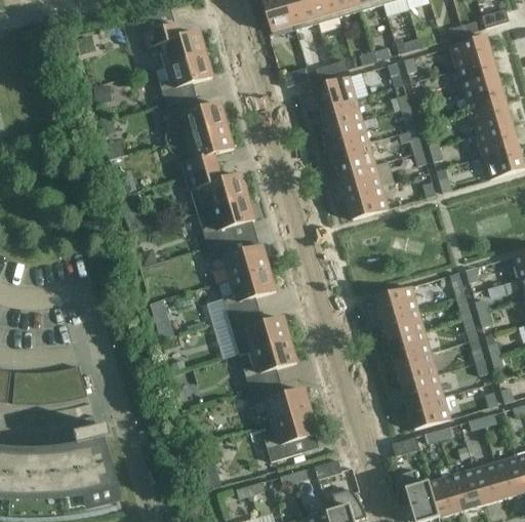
[(295,30),(286,0),(263,0),(272,32),(293,25),(295,30)]
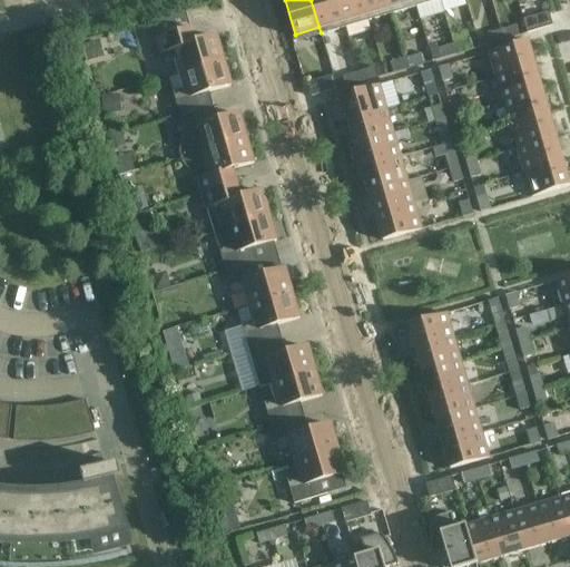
[(311,0),(321,32),(345,26),(337,0),(311,0)]
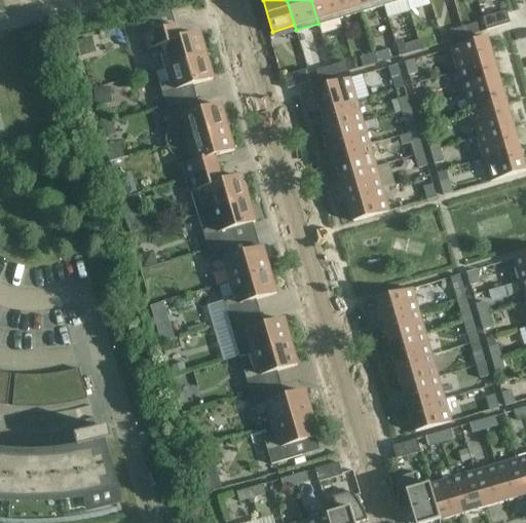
[(340,16),(335,0),(311,0),(318,24),(340,16)]
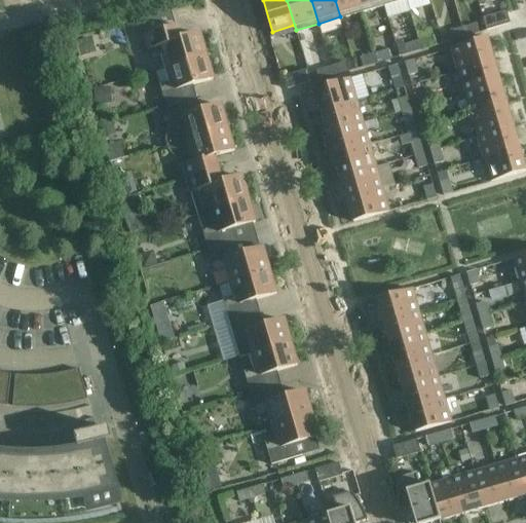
[(335,0),(340,16),(362,10),(359,0),(335,0)]
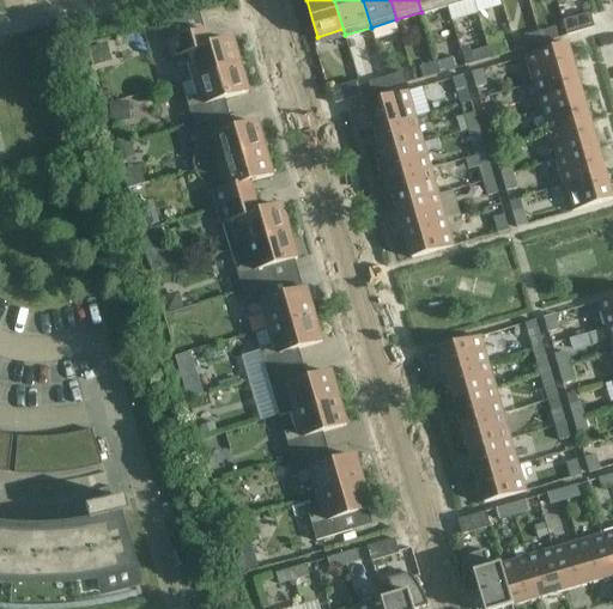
[(418,0),(422,12),(447,5),(445,0),(418,0)]
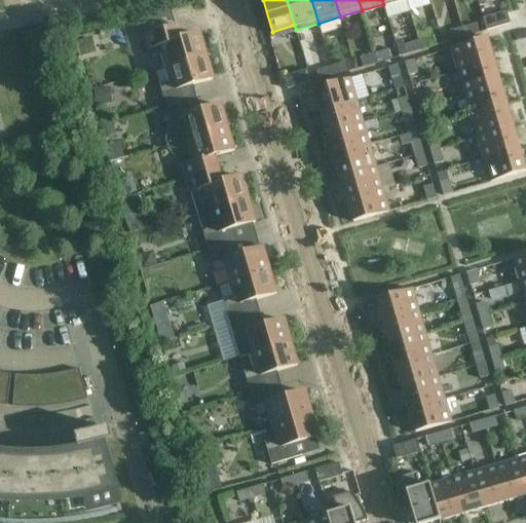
[(482,15),(486,29),(510,22),(506,9),(482,15)]
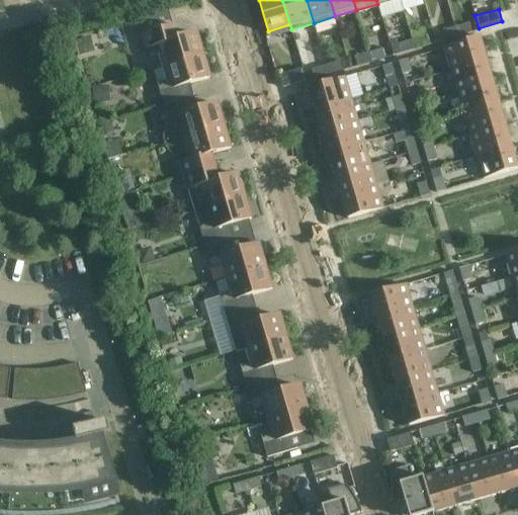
[(455,25),(457,34),(471,30),(469,21),(455,25)]
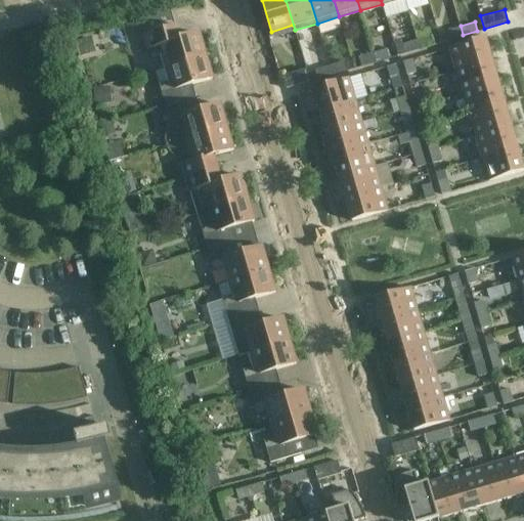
[(160,52),(164,67),(205,54),(199,32),(173,39),(169,26),(144,34),(150,55),(160,52)]
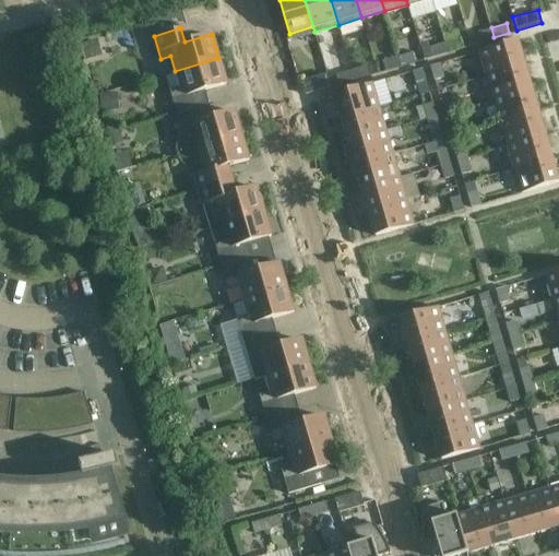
[(491,27),(475,32),(478,42),(494,37),(491,27)]
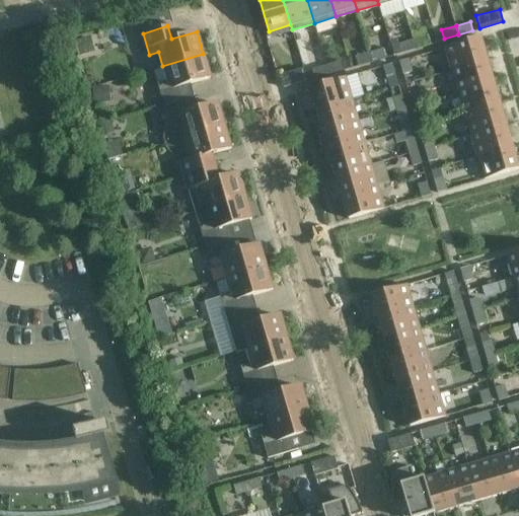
[(413,39),(416,47),(430,43),(427,33),(413,39)]
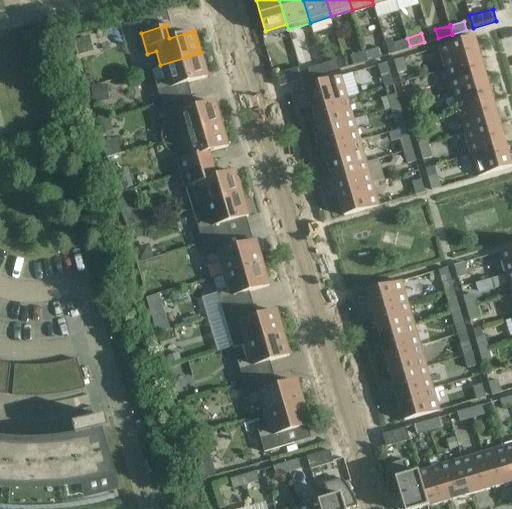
[(76,37),(81,52),(93,49),(88,34),(76,37)]
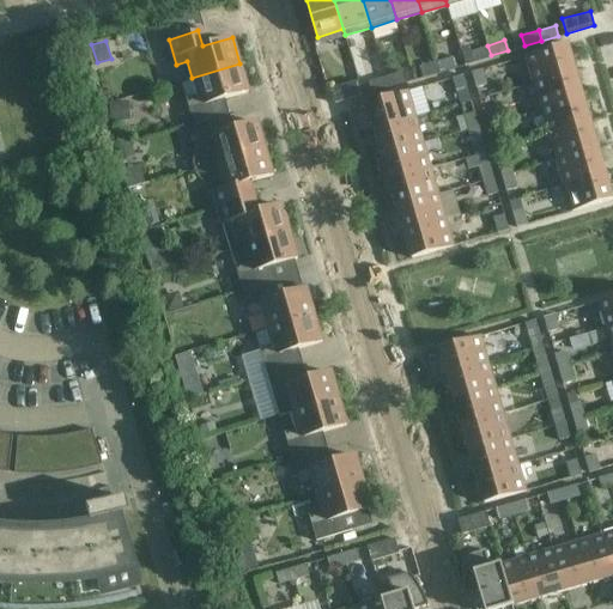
[(534,80),(576,68),(568,42),(526,54),(534,80)]
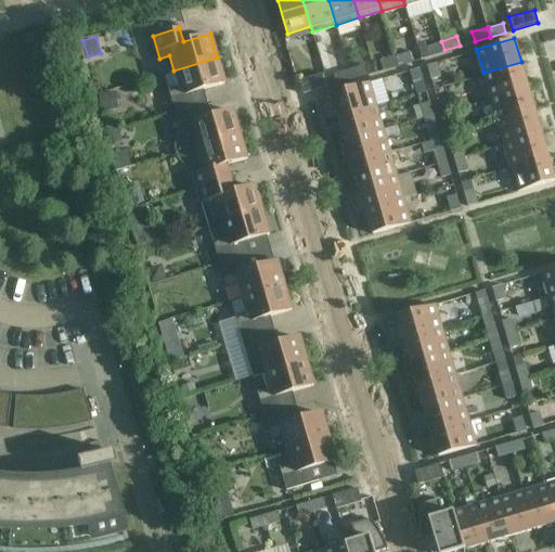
[(441,41),(426,46),(428,55),(444,50),(441,41)]
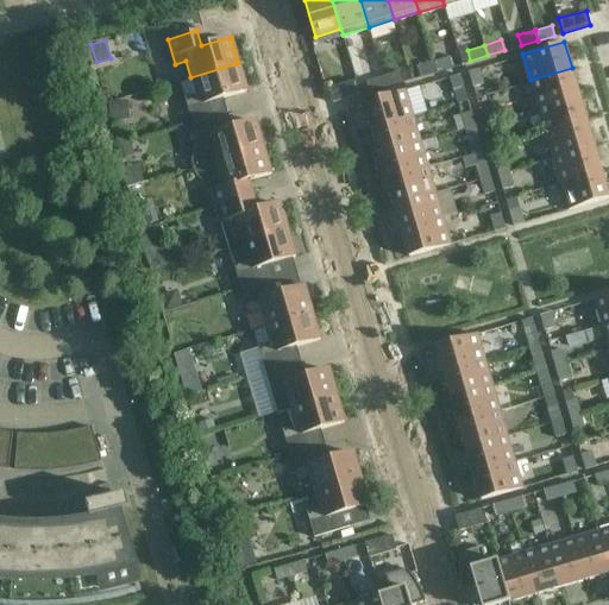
[(453,65),(451,55),(434,60),(437,70),(453,65)]
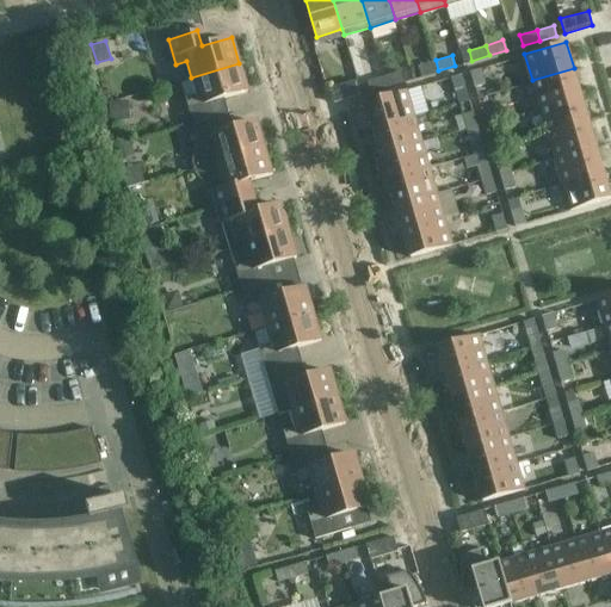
[(436,60),(418,64),(421,75),(438,70),(436,60)]
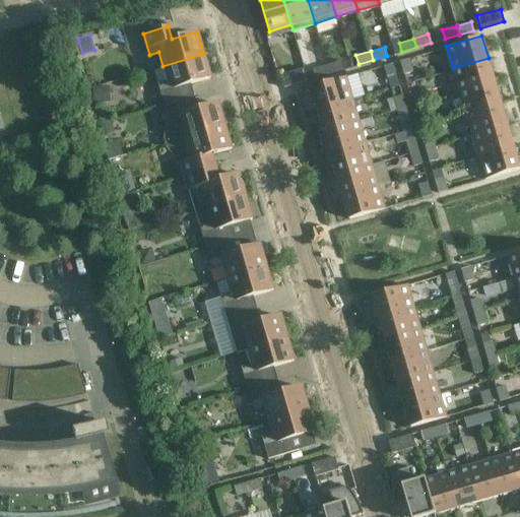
[(189,97),(185,83),(210,76),(203,54),(163,66),(167,79),(157,82),(164,104),(189,97)]
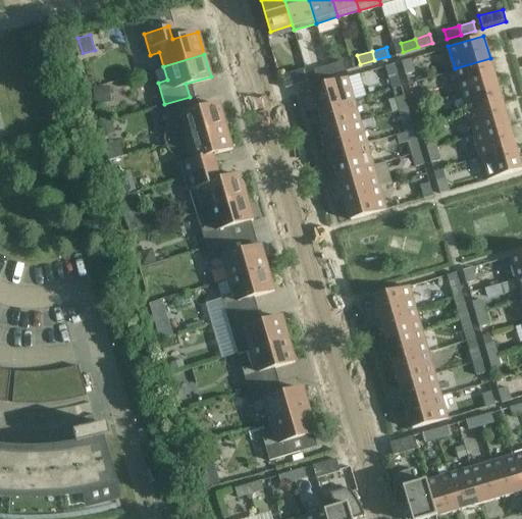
[(414,70),(410,57),(401,60),(405,72),(414,70)]
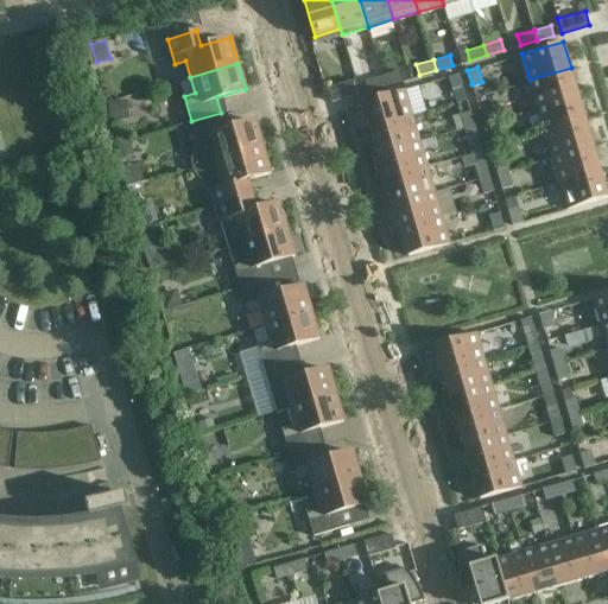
[(571,68),(530,80),(537,105),(578,93),(571,68)]
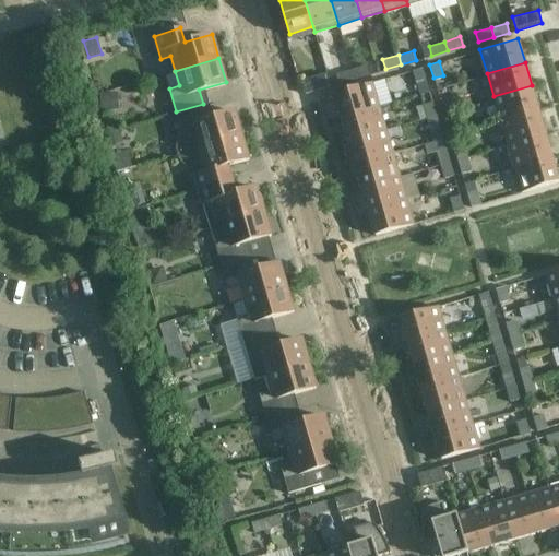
[(547,79),(558,79),(558,62),(548,62),(547,79)]
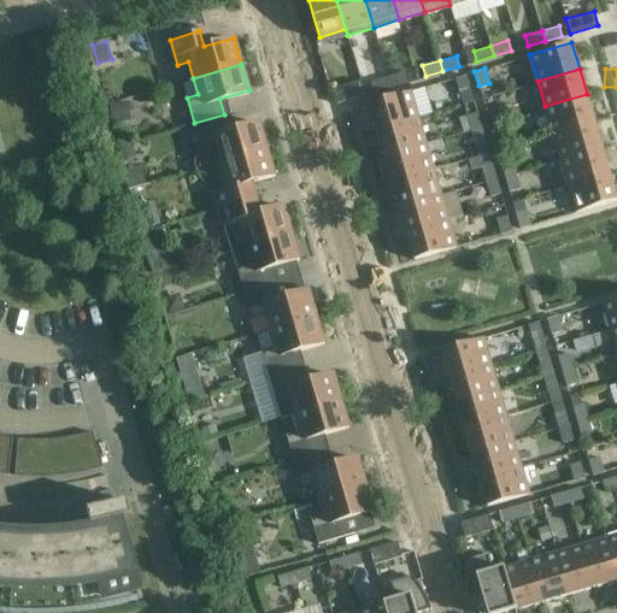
[(388,76),(391,86),(409,81),(405,71),(388,76)]
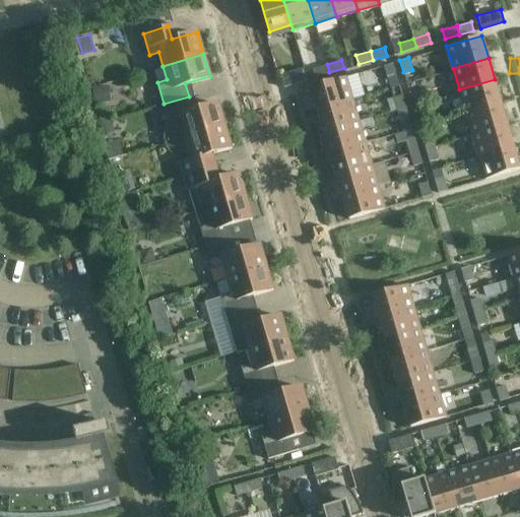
[(396,74),(392,62),(384,64),(387,77),(396,74)]
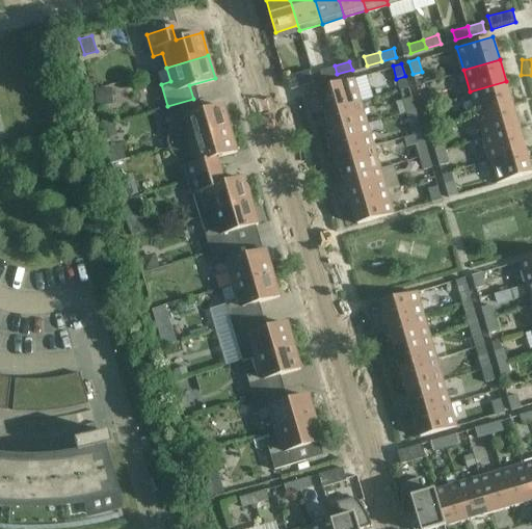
[(337,74),(335,65),(319,70),(322,79),(337,74)]
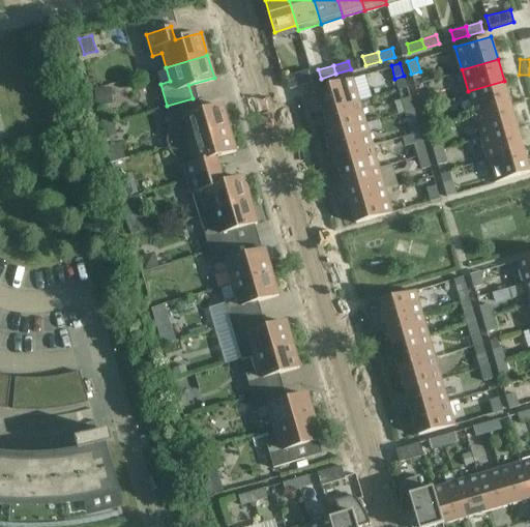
[(310,67),(286,75),(289,88),(313,81),(310,67)]
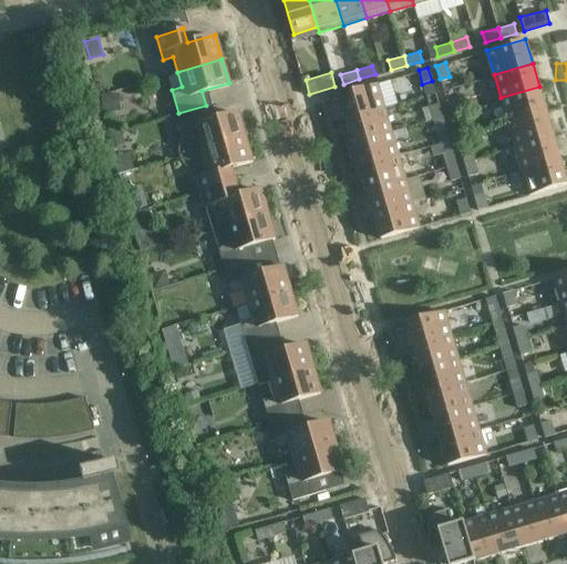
[(384,106),(377,82),(338,94),(346,119),(384,106)]
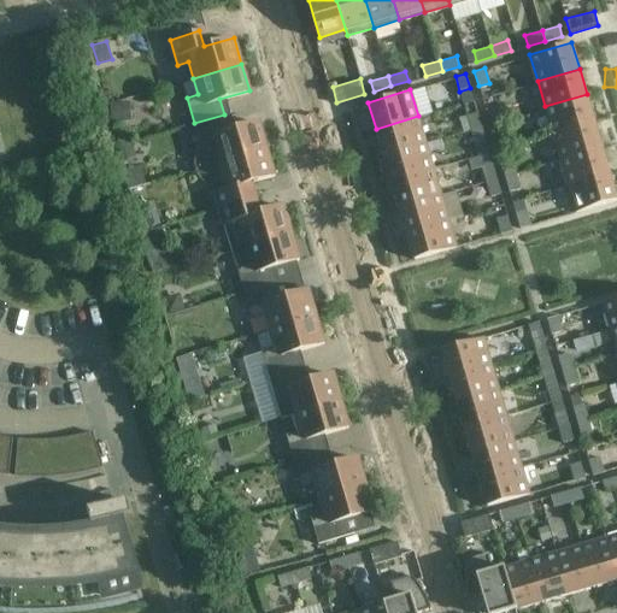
[(587,94),(545,106),(552,131),(594,119),(587,94)]
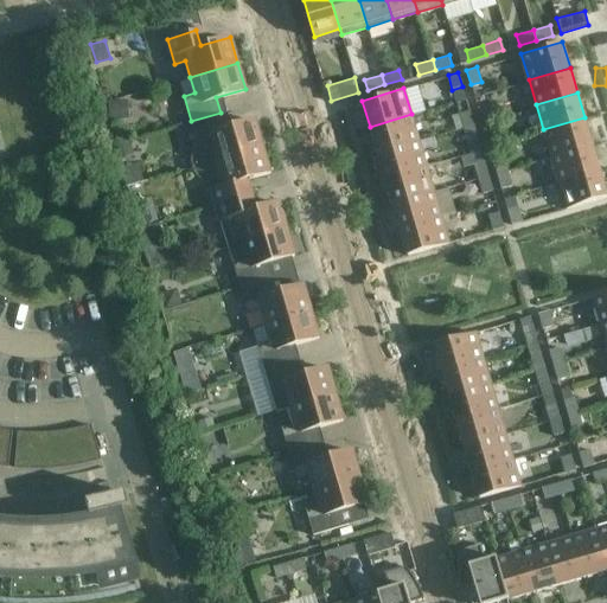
[(127,116),(126,98),(110,100),(112,117),(127,116)]
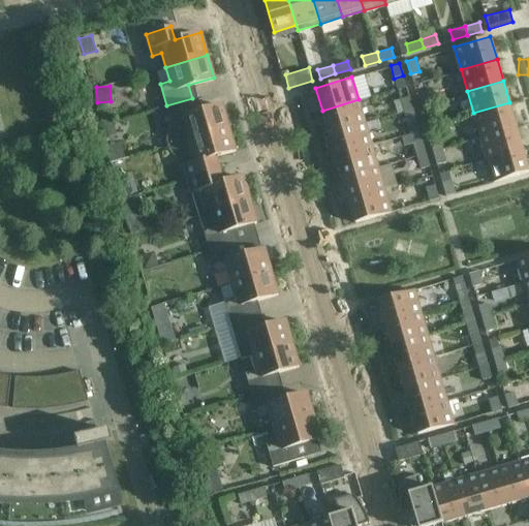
[(415,93),(419,105),(429,102),(425,90),(415,93)]
